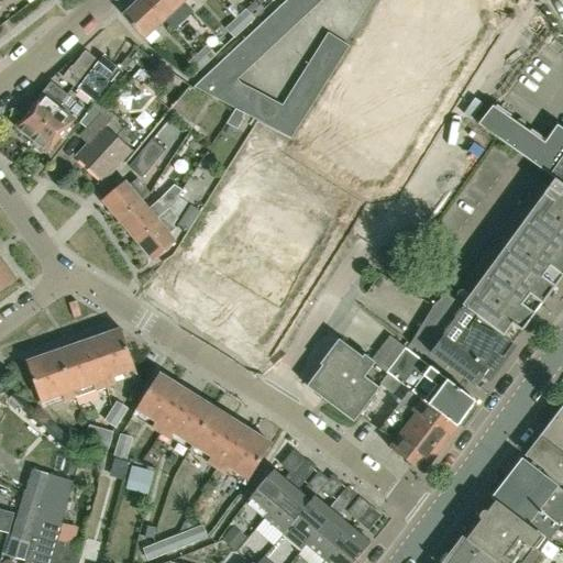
[(164,20),(145,0),(140,0),(123,15),(144,39),(164,20)]
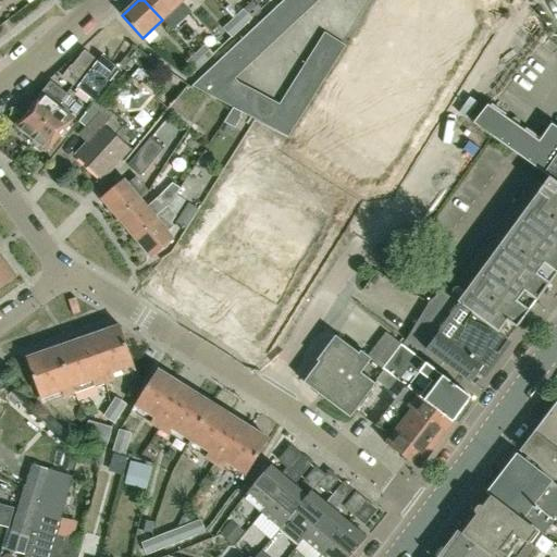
[(182,2),(180,0),(144,0),(162,20),(182,2)]
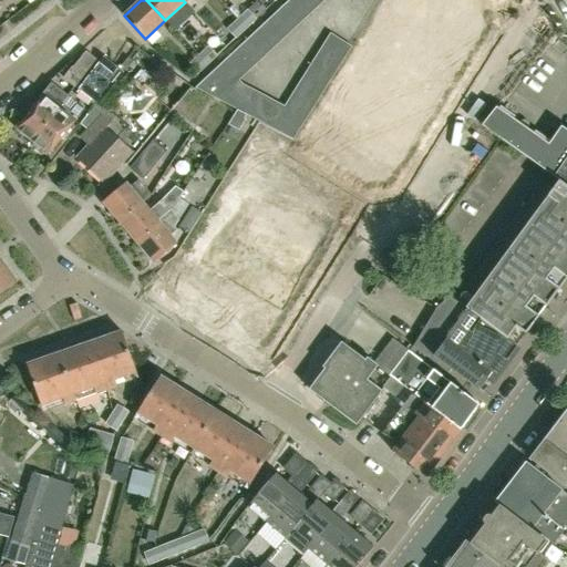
[(299,23),(308,16),(292,0),(290,0),(284,7),(299,23)]
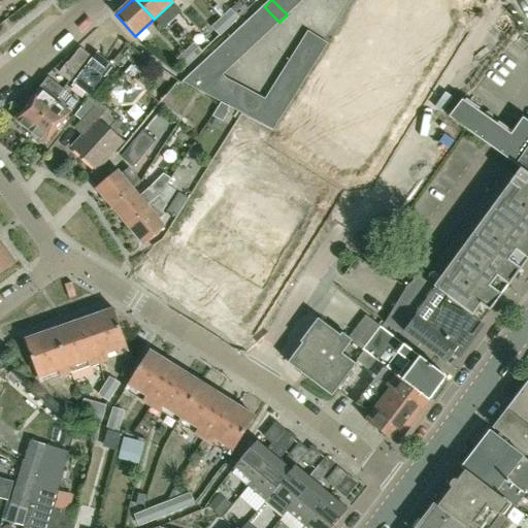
[(272,0),(287,14),(295,7),(288,0),(272,0)]
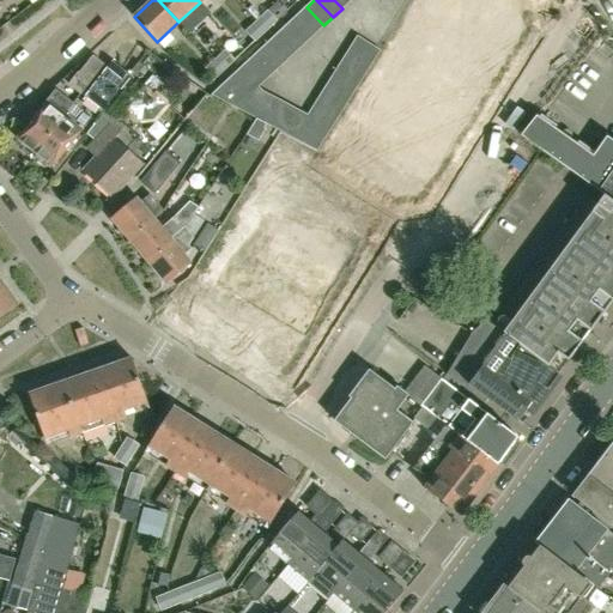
[(420,0),(412,14),(437,30),(455,0),(420,0)]
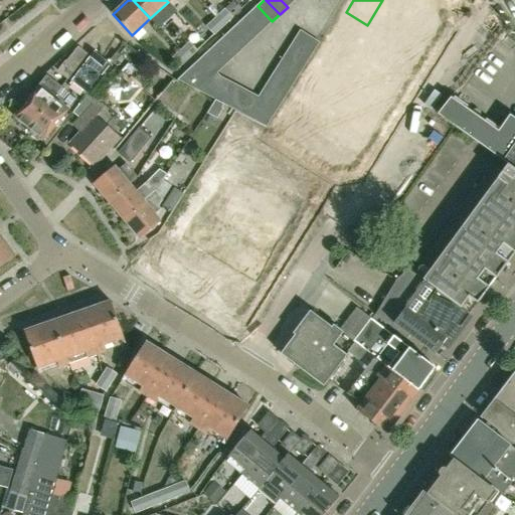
[(382,0),(367,25),(388,38),(411,0),(382,0)]
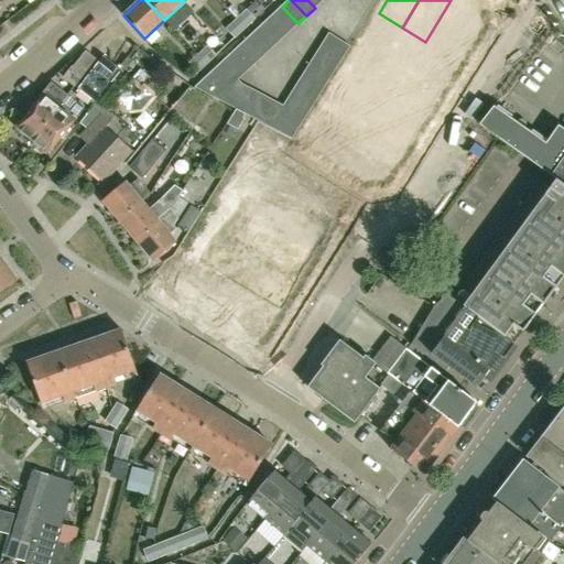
[(447,56),(475,13),(453,0),(451,0),(425,42),(447,56)]
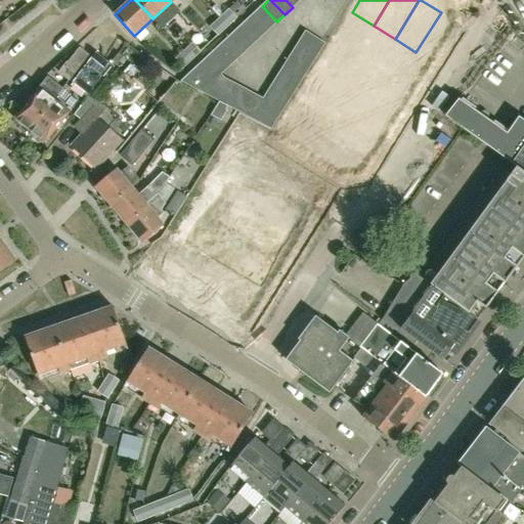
[(262,6),(254,14),(268,30),(276,22),(262,6)]
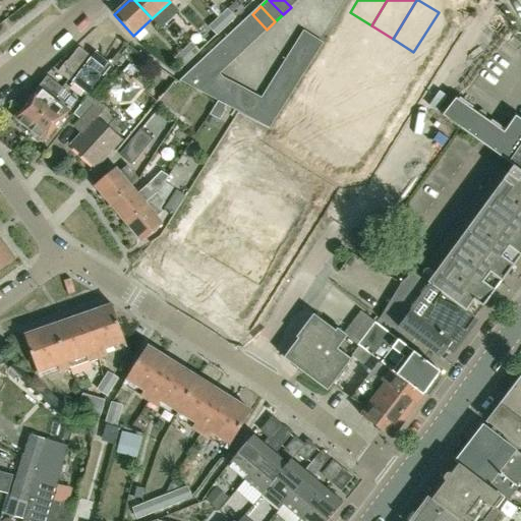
[(236,17),(228,9),(218,17),(227,26),(236,17)]
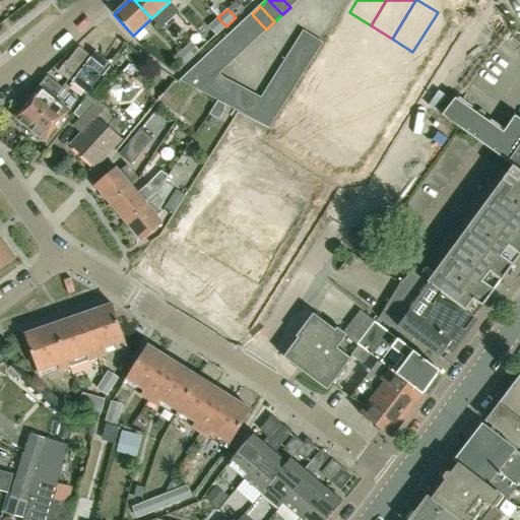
[(438,12),(412,52),(434,65),(459,25),(438,12)]
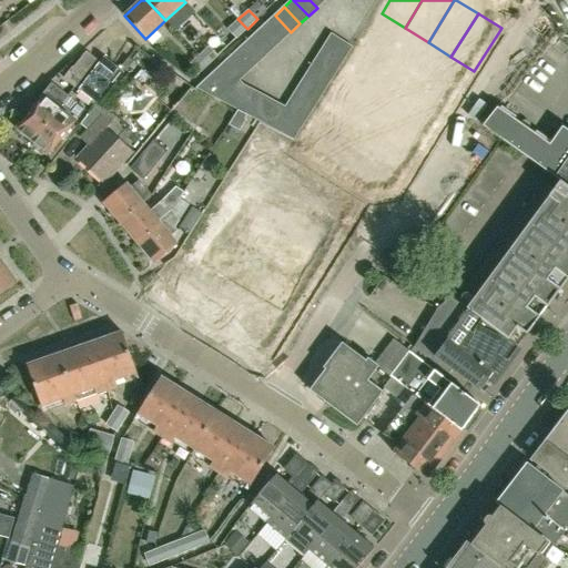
[(282,40),(291,32),(275,16),(266,23),(282,40)]
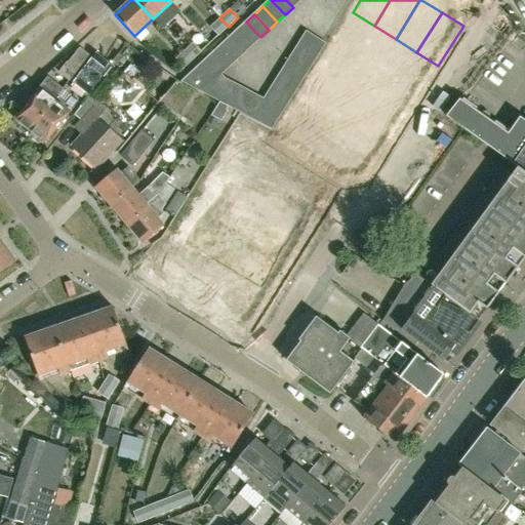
[(218,36),(229,27),(219,17),(210,27),(218,36)]
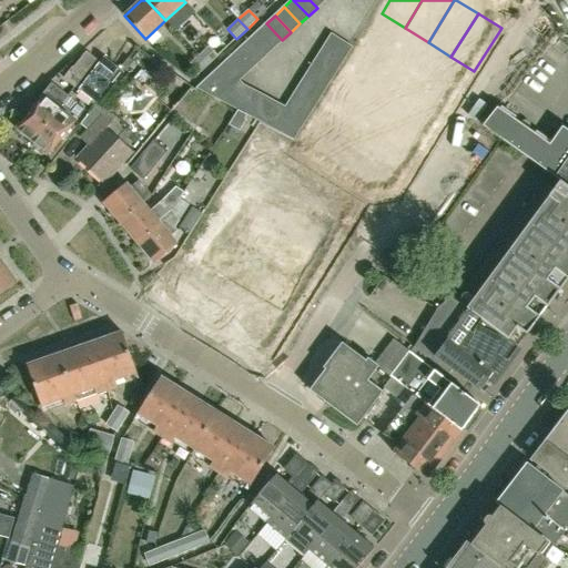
[(273,48),(282,40),(266,23),(257,31),(273,48)]
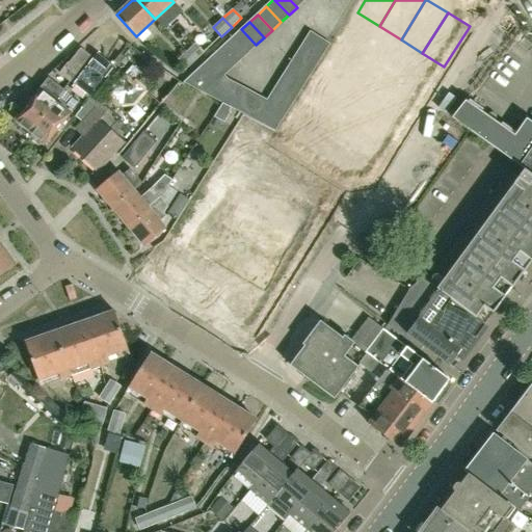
[(241,29),(233,37),(248,53),(256,45),(241,29)]
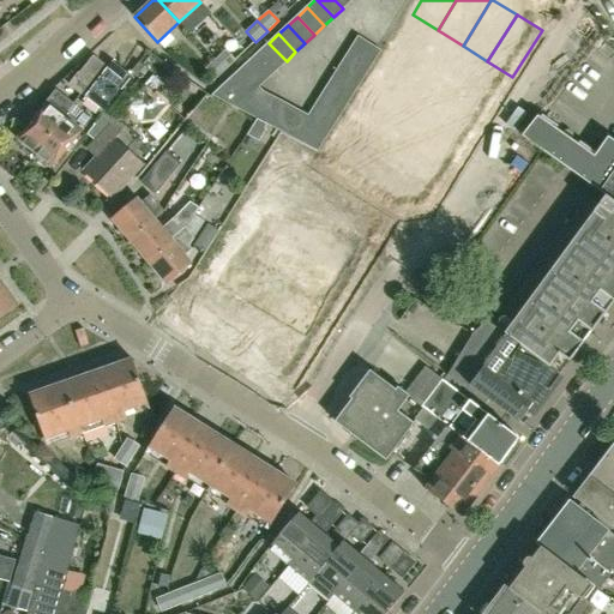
[(357,36),(350,47),(373,61),(380,50),(357,36)]
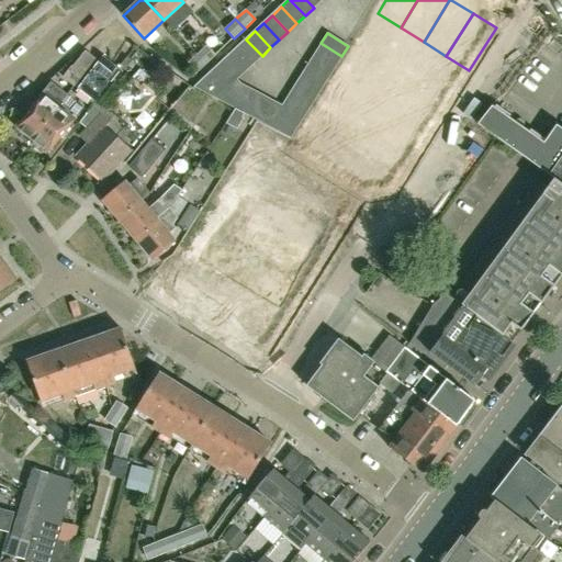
[(385,36),(379,47),(385,53),(393,41),(385,36)]
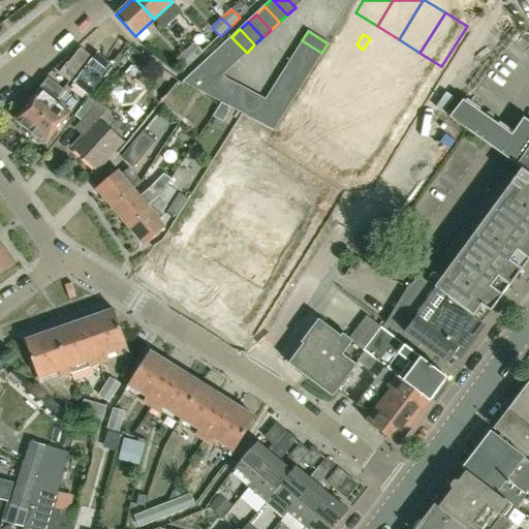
[(239,60),(247,53),(231,37),(224,44),(239,60)]
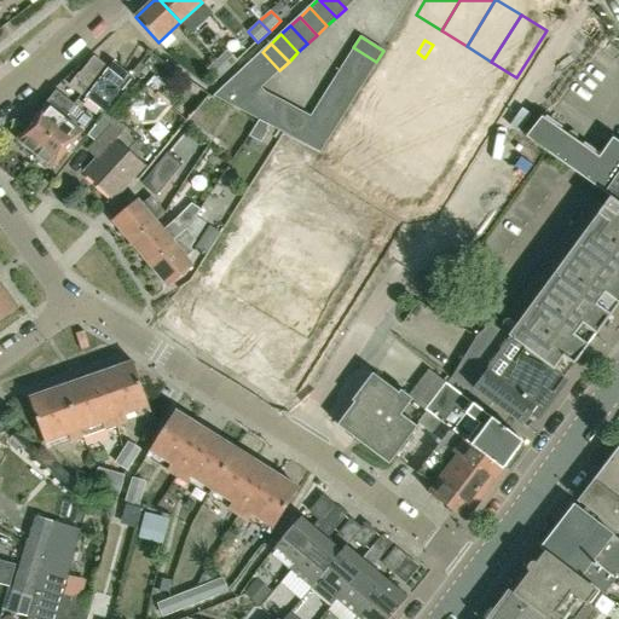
[(433,45),(424,58),(433,63),(441,51),(433,45)]
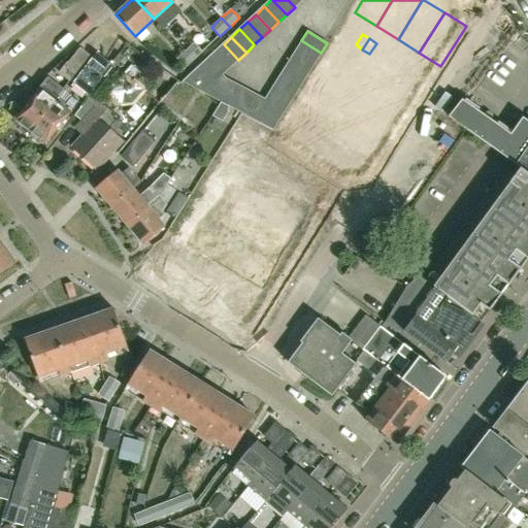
[(301,40),(296,51),(316,62),(321,53),(301,40)]
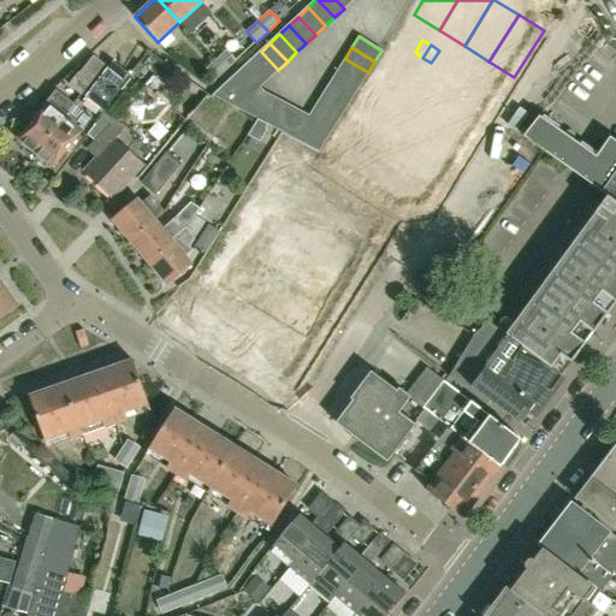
[(236,60),(226,49),(215,60),(225,71),(236,60)]
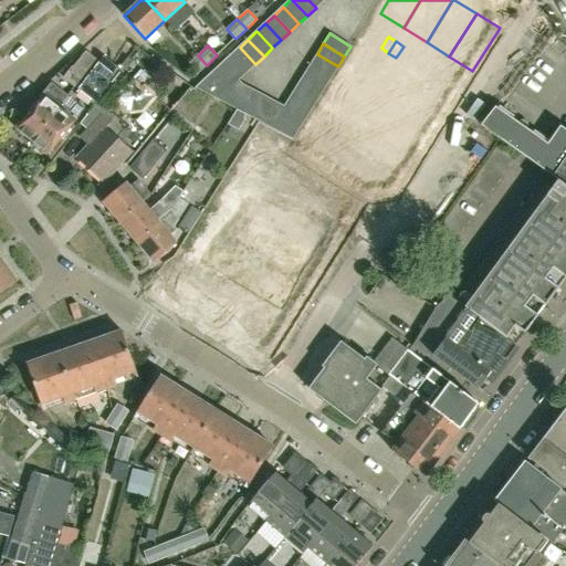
[(240,48),(231,56),(247,72),(255,64),(240,48)]
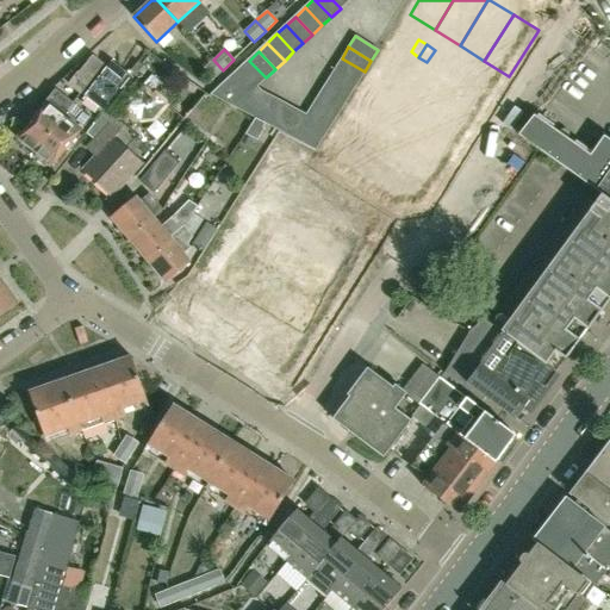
[(79,73),(89,81),(104,63),(93,55),(79,73)]
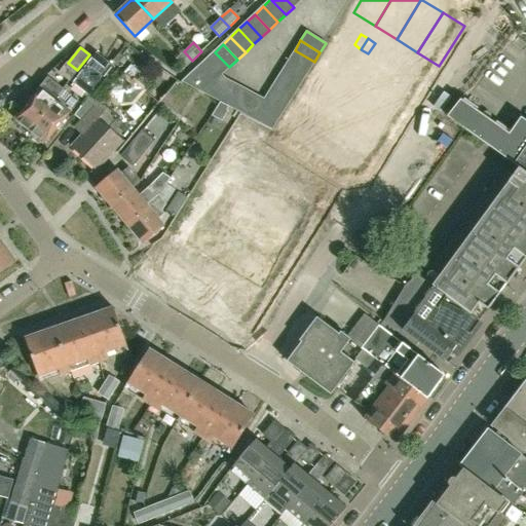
[(350,49),(343,61),(350,65),(358,54),(350,49)]
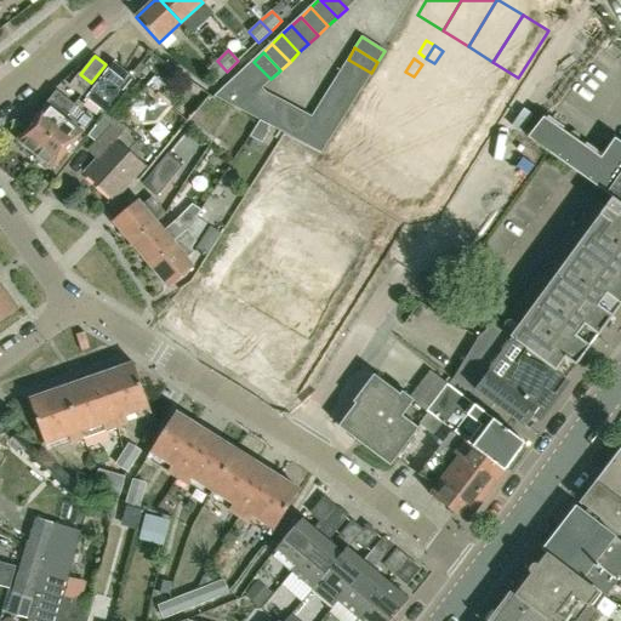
[(364,85),(371,73),(348,60),(341,70),(364,85)]
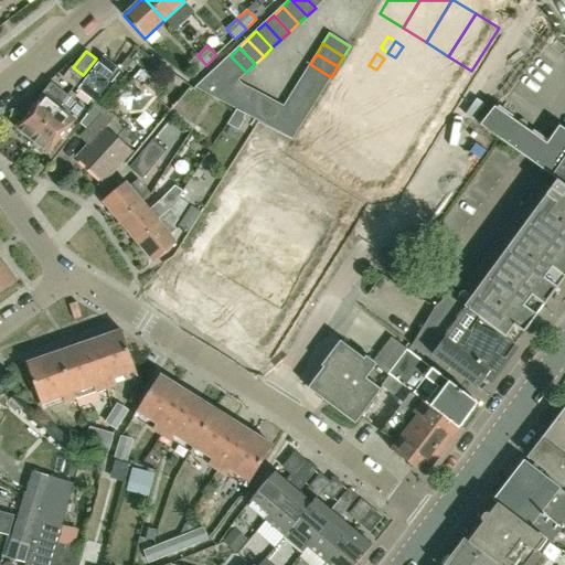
[(198,55),(188,64),(196,74),(206,65),(198,55)]
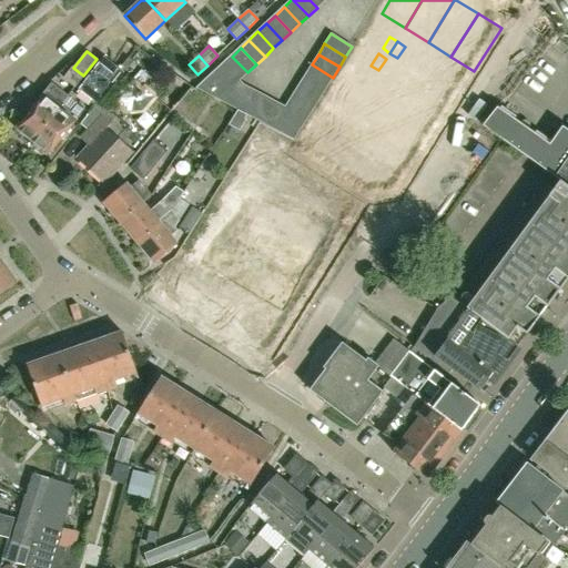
[(81,90),(97,103),(98,104),(104,97),(110,90),(123,71),(104,57),(80,89),(81,90)]
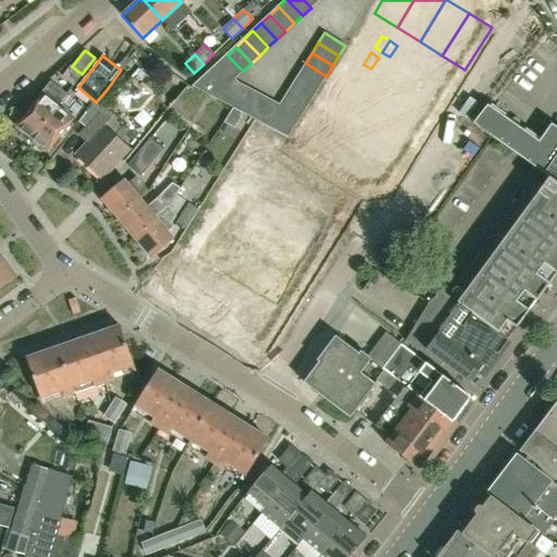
[(237,76),(243,71),(227,56),(223,59),(219,62),(234,79),(237,76)]
